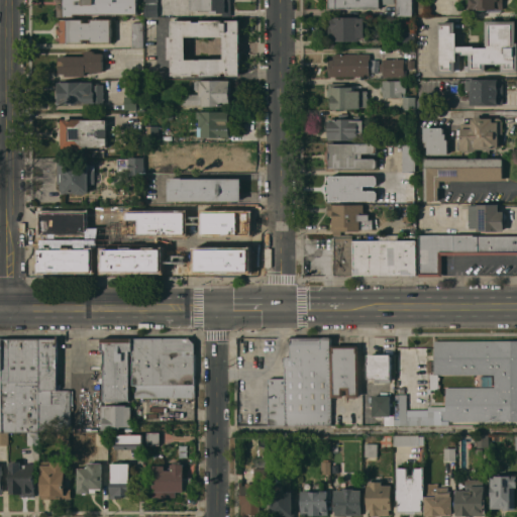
[(75,14),(75,17),(59,17),(59,0),(137,0),(137,14),(75,14)]
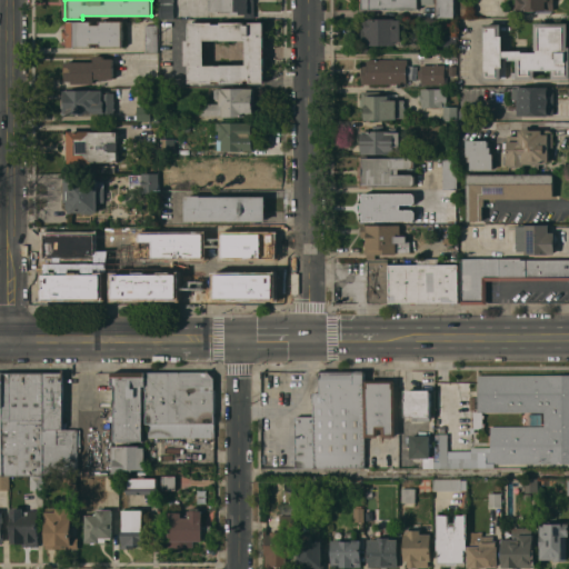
[(173,0),(175,18),(160,18),(159,0),(173,0)]
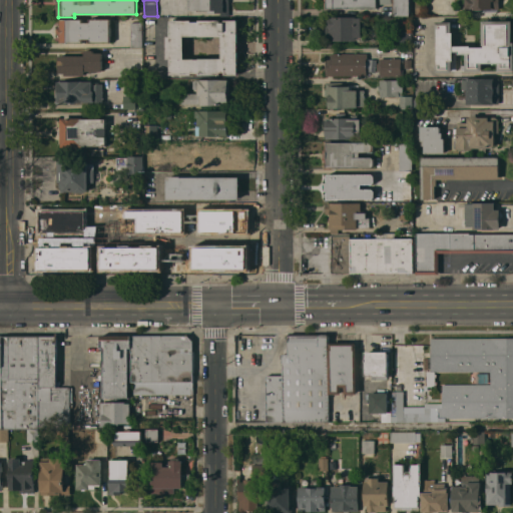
[(229,0),(229,16),(220,16),(220,13),(208,13),(208,10),(188,10),(188,0),(229,0)]
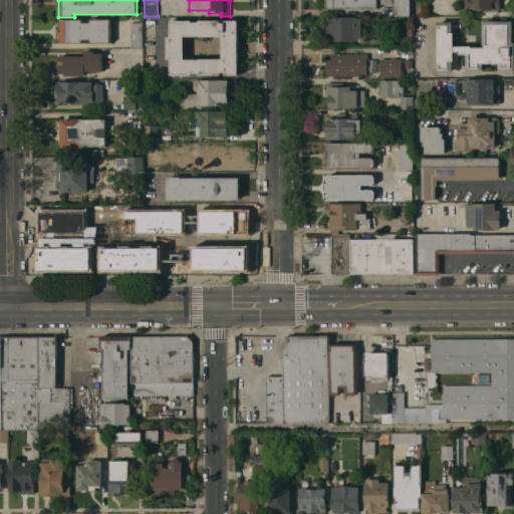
[(392,0),(392,4),(380,4),(379,0),(377,0),(377,8),(325,8),(325,0),(392,0)]
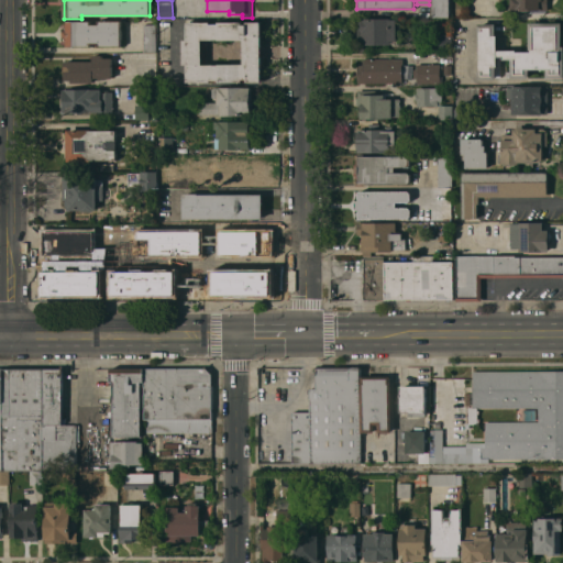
[(450,0),(450,18),(431,18),(431,0),(450,0)]
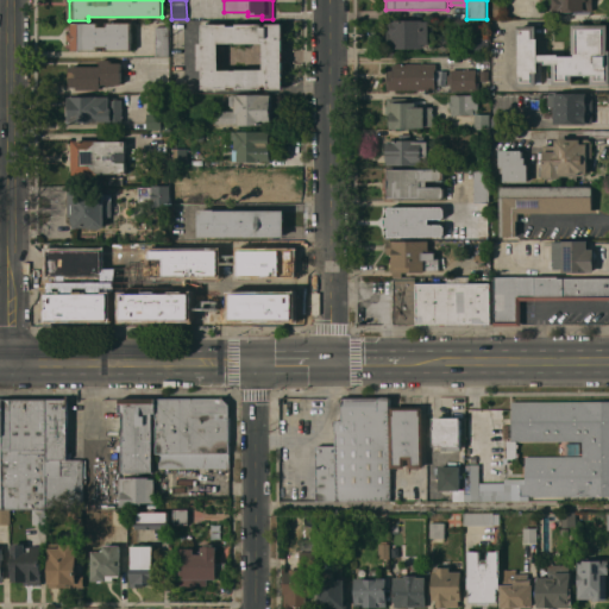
[(552,0),(592,0),(592,11),(558,11),(552,11),(552,0)]
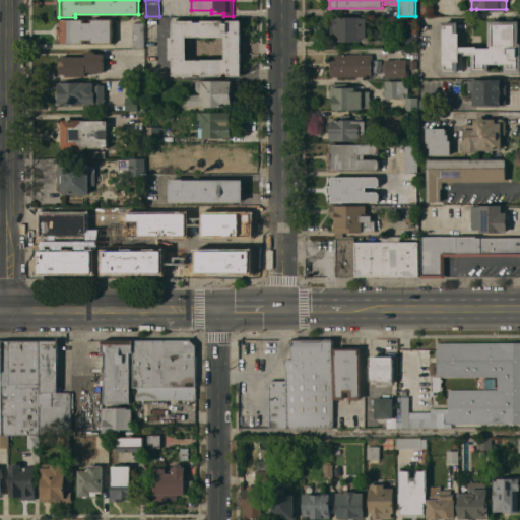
[(433,13),(421,13),(421,2),(433,2),(433,13)]
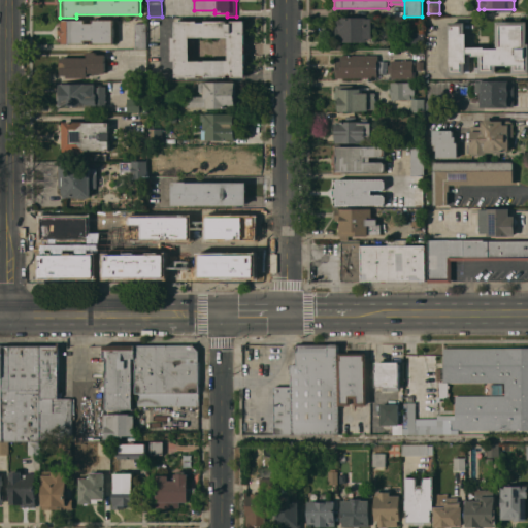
[(335,21),(339,21),(339,18),(367,17),(367,18),(371,18),(372,38),(367,38),(367,41),(349,42),(349,47),(335,47),(335,21)]
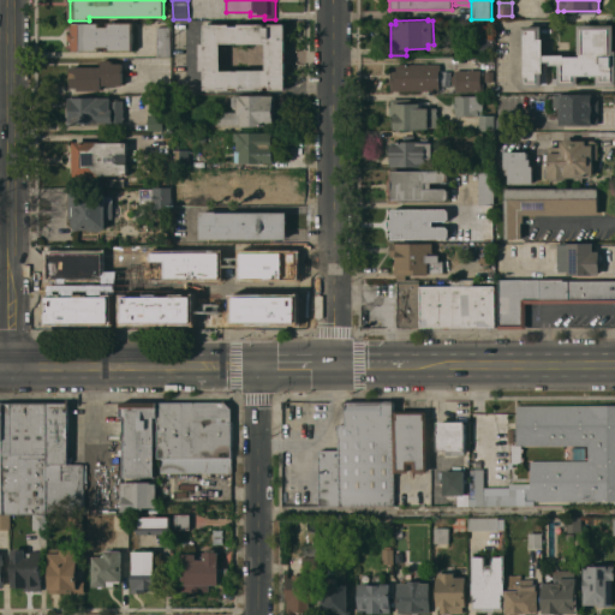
[(132,51),(108,51),(108,47),(99,47),(99,51),(73,51),(73,43),(70,43),(70,30),(73,30),(73,23),(99,23),(99,27),(108,27),(108,23),(132,23),(132,51)]
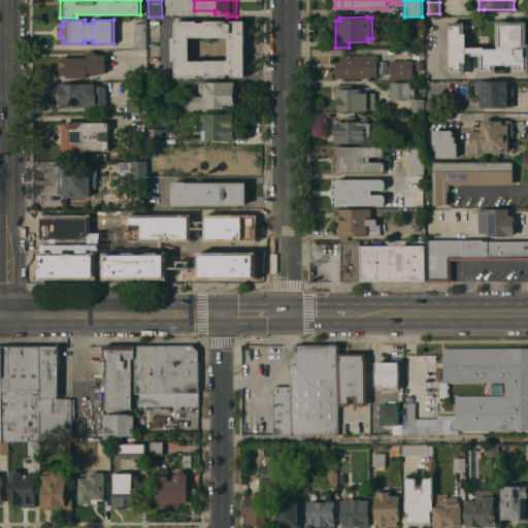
[(175,61),(172,61),(172,37),(175,37),(175,21),(198,21),(198,23),(205,22),(205,21),(227,21),(227,24),(232,24),(232,21),(245,21),(245,76),(232,76),(232,74),(227,74),(227,76),(205,76),(205,74),(198,75),(198,76),(175,76),(175,61)]
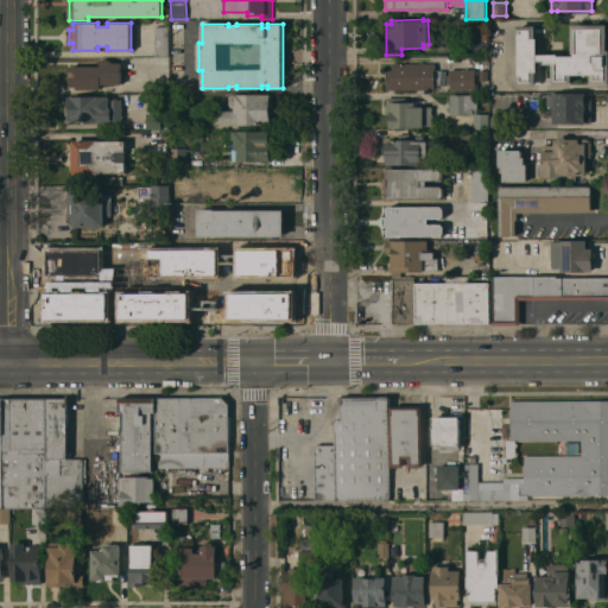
[(607,50),(607,83),(577,83),(577,75),(571,75),(571,84),(552,84),(552,82),(546,82),(546,77),(552,77),(552,64),(544,64),(544,61),(542,61),(542,83),(536,83),(536,86),(517,86),(517,76),(519,76),(519,33),(517,33),(517,25),(536,25),(536,38),(538,38),(538,54),(558,54),(558,56),(574,56),(574,54),(571,54),(571,24),(607,24),(607,50)]
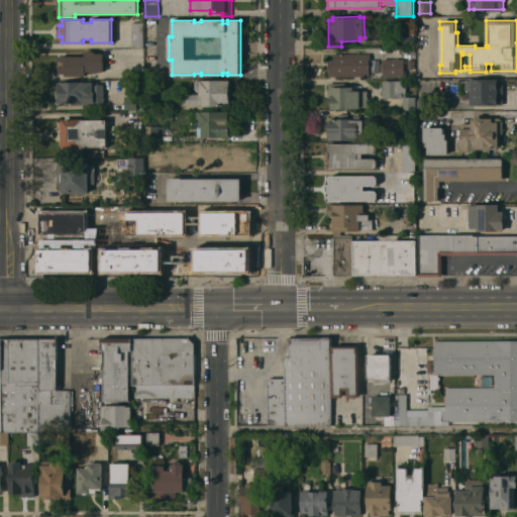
[(132,22),(143,22),(144,47),(132,47),(132,22)]
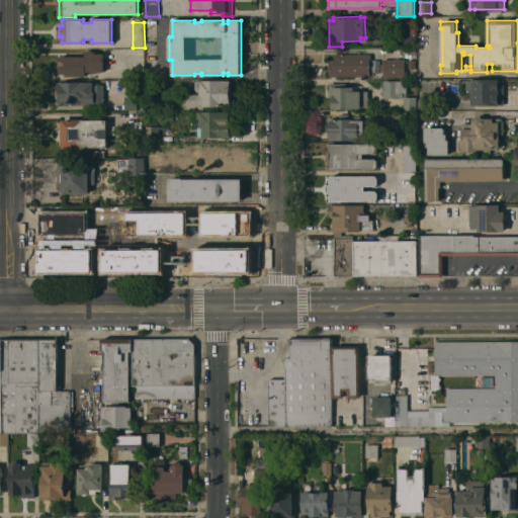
[(403,33),(416,33),(416,47),(403,47),(403,33)]
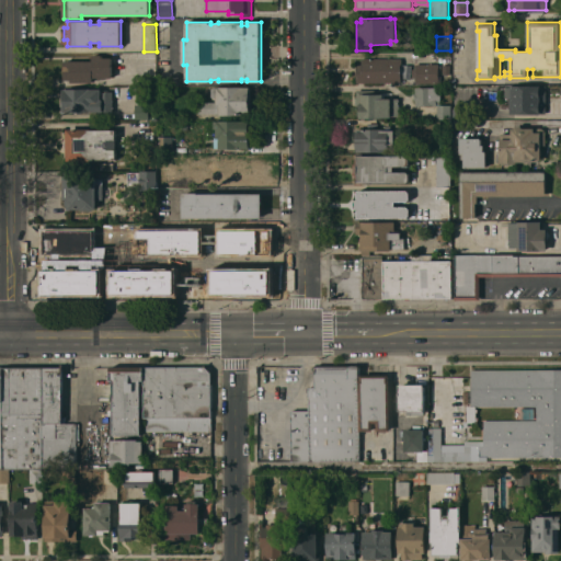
[(93,60),(93,55),(102,55),(102,57),(112,57),(112,78),(95,78),(95,81),(93,81),(93,82),(71,82),(71,80),(65,80),(65,60),(93,60)]
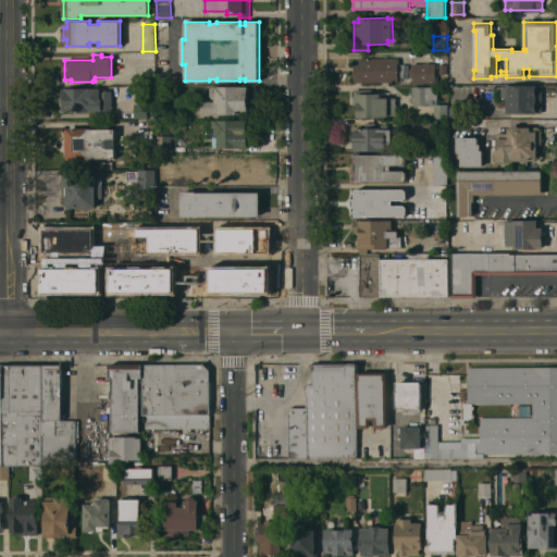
[(399,58),(399,67),(398,67),(398,82),(354,83),(354,64),(359,64),(359,58),(399,58)]
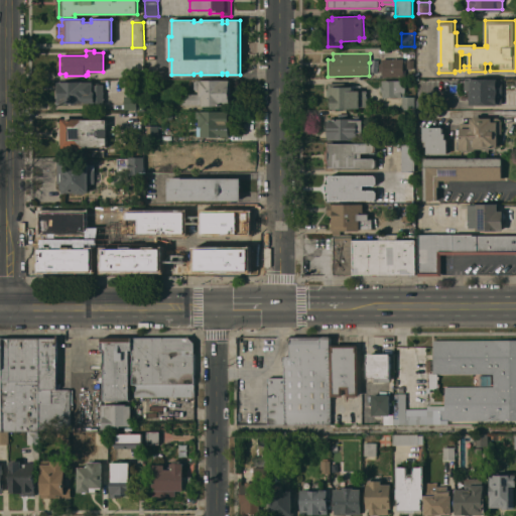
[(403,58),(404,76),(382,77),(382,72),(379,72),(379,63),(382,63),(382,58),(403,58)]
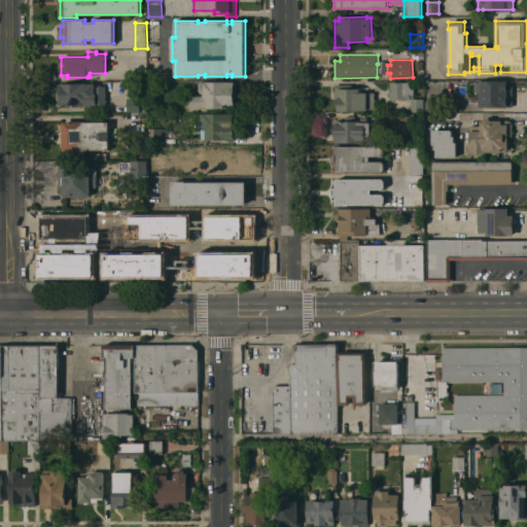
[(480,92),(476,92),(476,81),(480,81),(480,80),(513,80),(513,107),(480,107),(480,92)]
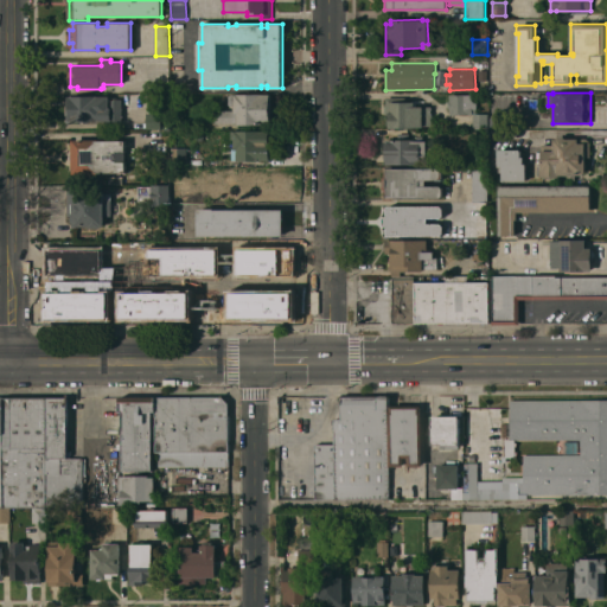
[(237,125),(237,122),(215,122),(215,110),(235,109),(234,103),(232,103),(232,104),(229,104),(229,95),(232,95),(270,94),(272,110),(273,110),(273,114),(270,114),(270,123),(237,125)]
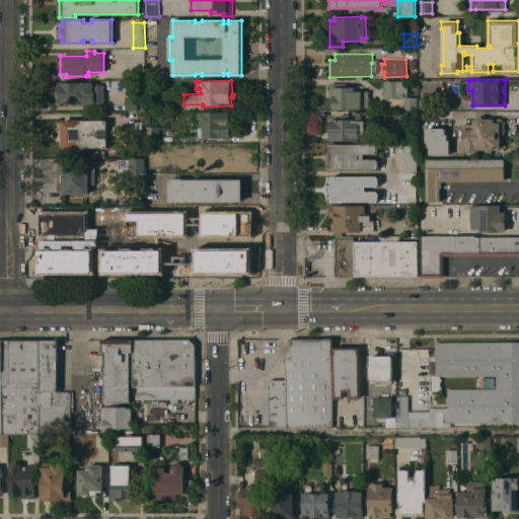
[(408,80),(408,96),(417,96),(417,109),(400,109),(401,97),(384,97),(384,91),(383,91),(383,85),(383,80),(408,80)]
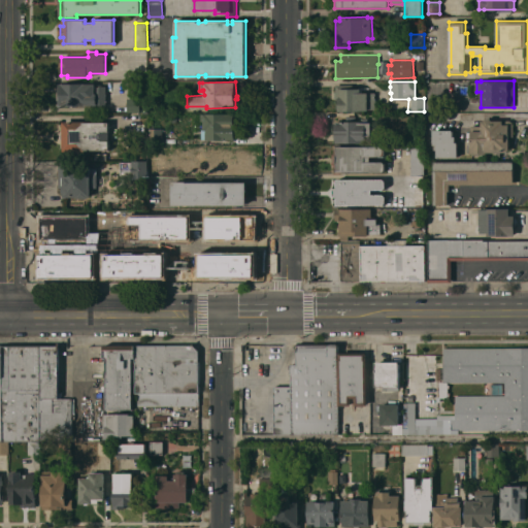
[(106,105),(58,105),(58,84),(95,84),(95,86),(106,86),(106,105)]
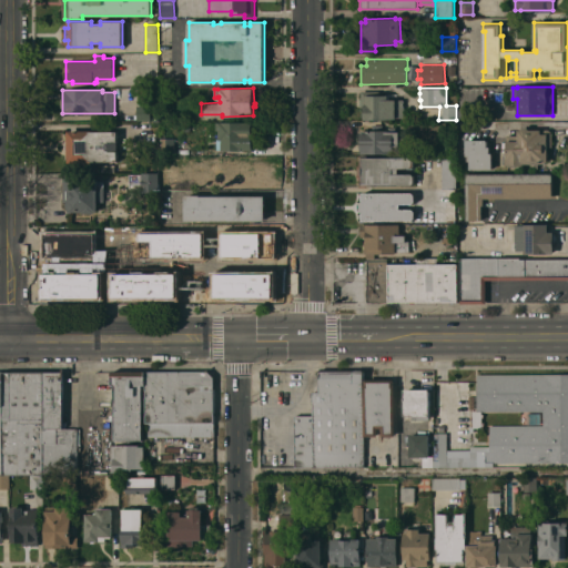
[(361,91),(379,91),(379,95),(388,95),(388,99),(404,99),(404,108),(405,108),(406,113),(404,113),(404,118),(396,118),(396,119),(364,119),(364,108),(361,108),(361,91)]
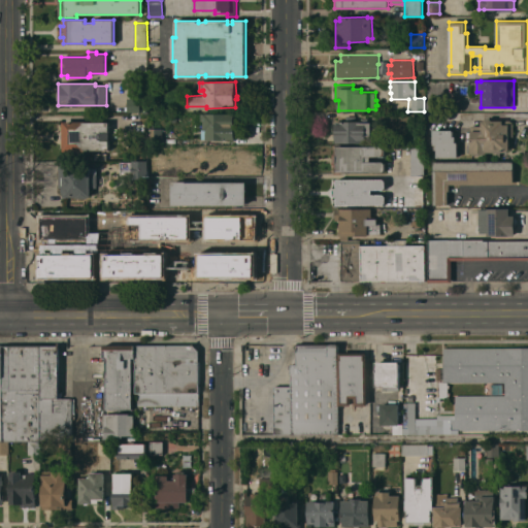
[(127,98),(140,98),(139,112),(127,112),(127,98)]
